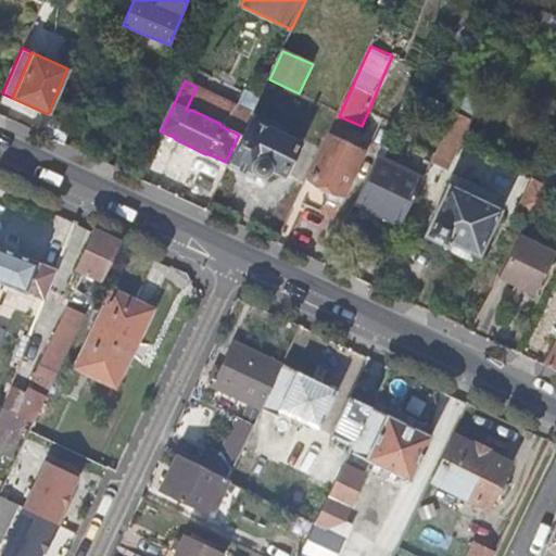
[(454,113),(471,121),(483,96),(466,87),(454,113)]
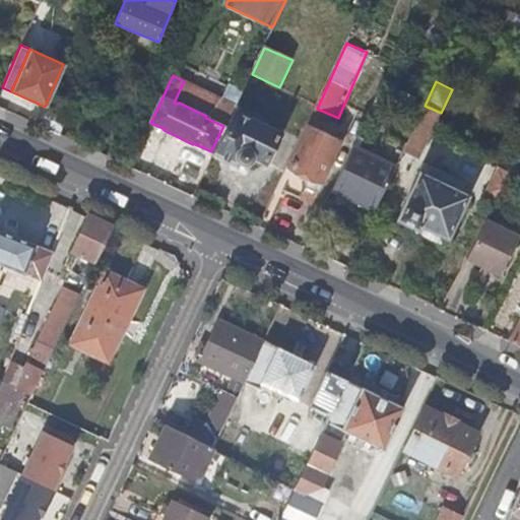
[(425,106),(400,154),(415,157),(427,135),(429,136),(441,113),(425,106)]
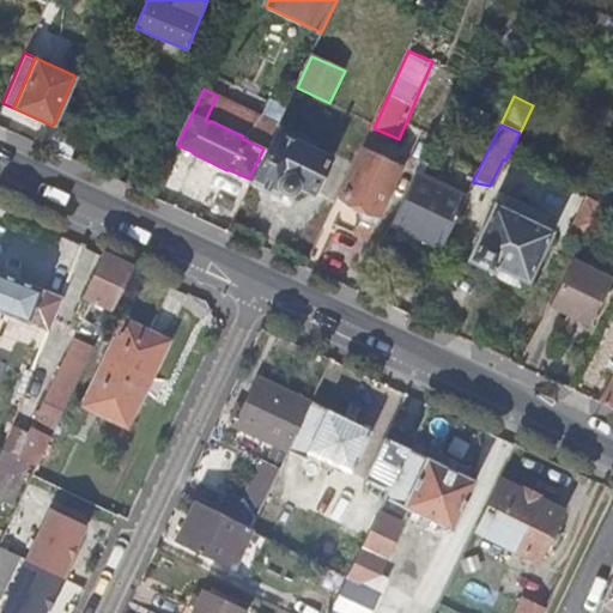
[(43,149),(68,161),(78,137),(77,137),(53,126),(43,149)]
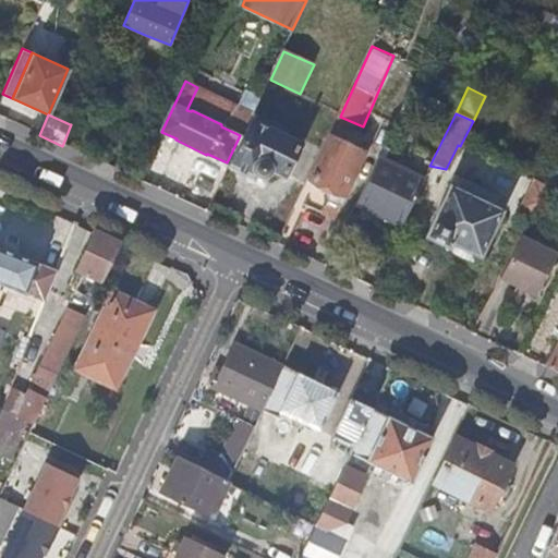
[(253,114),(229,166),(253,177),(259,164),(283,174),(298,145),(283,137),(287,131),(253,114)]
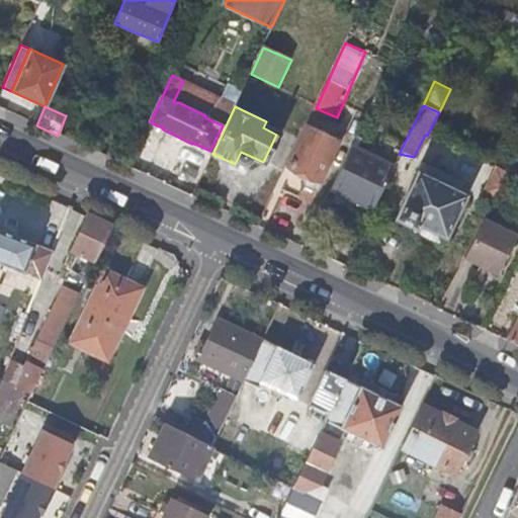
[(305,125),(274,187),(296,198),(303,186),(305,188),(312,191),(316,189),(338,141),(305,125)]
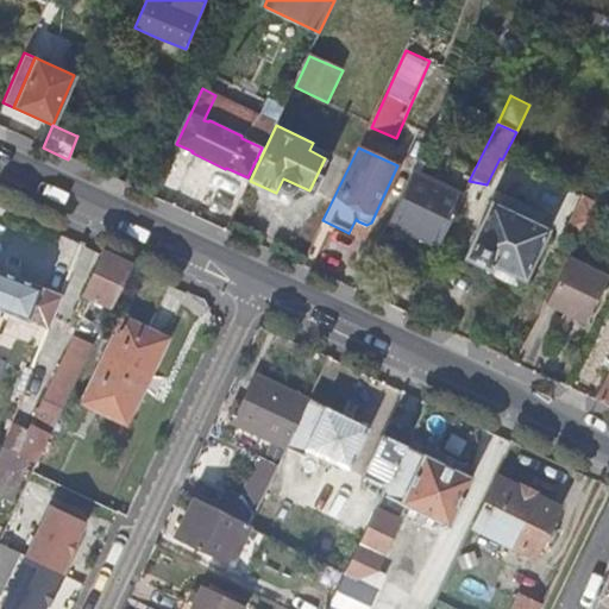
[(381,237),(431,261),(453,212),(403,188),(381,237)]
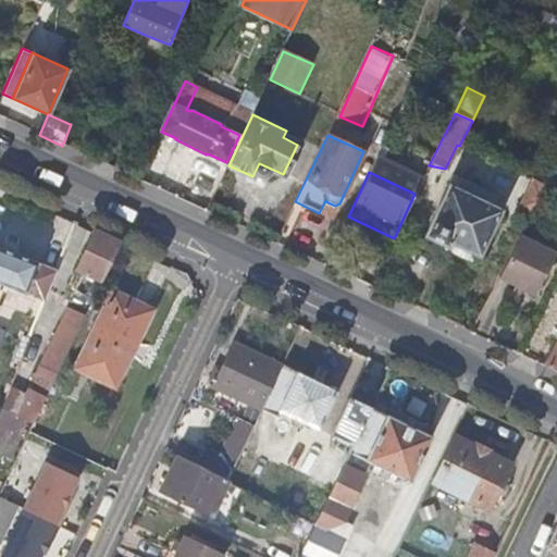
[(520,208),(531,213),(544,187),(533,182),(520,208)]
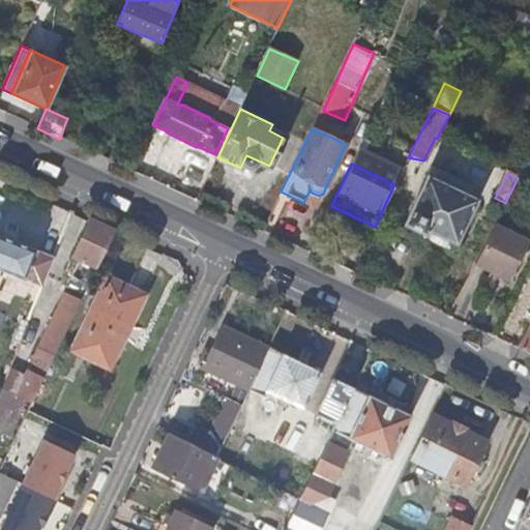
[(428,177),(404,225),(424,235),(428,231),(455,244),(477,201),(428,177)]
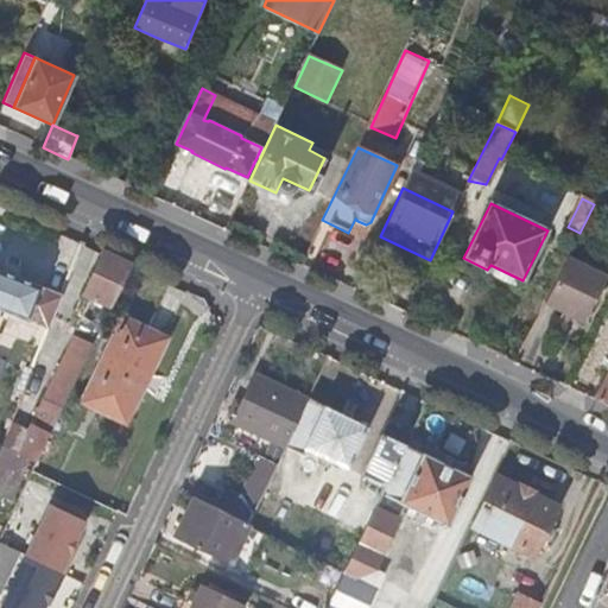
[(112,308),(131,266),(103,254),(84,293),(112,308)]
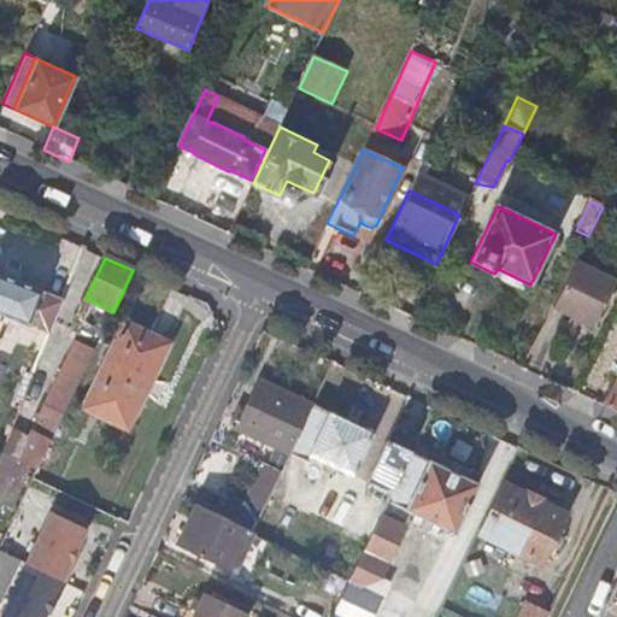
[(575,263),(552,310),(592,329),(615,282),(575,263)]
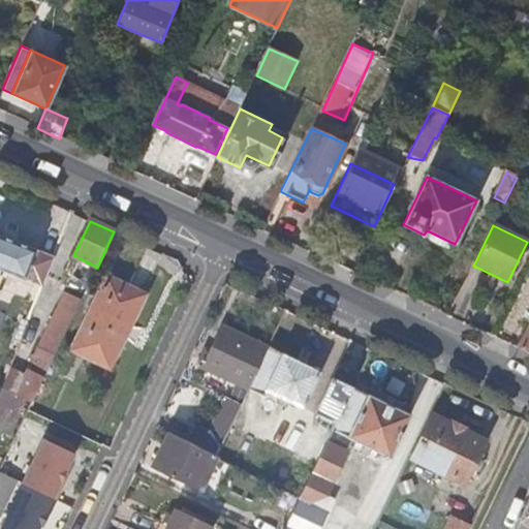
[(0,269),(43,286),(55,257),(0,235),(0,269)]
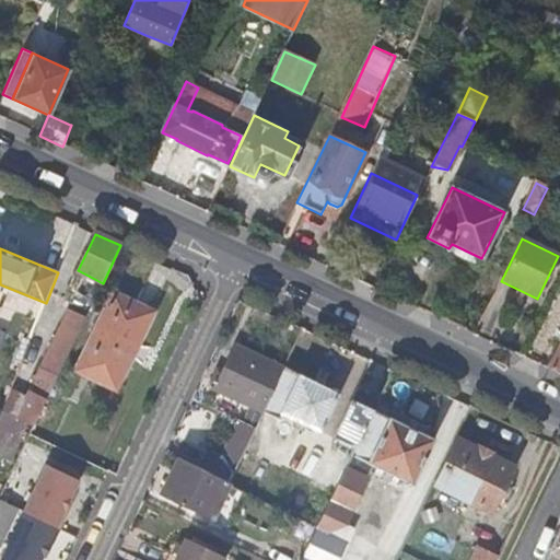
[(114,292),(76,371),(116,391),(154,312),(114,292)]
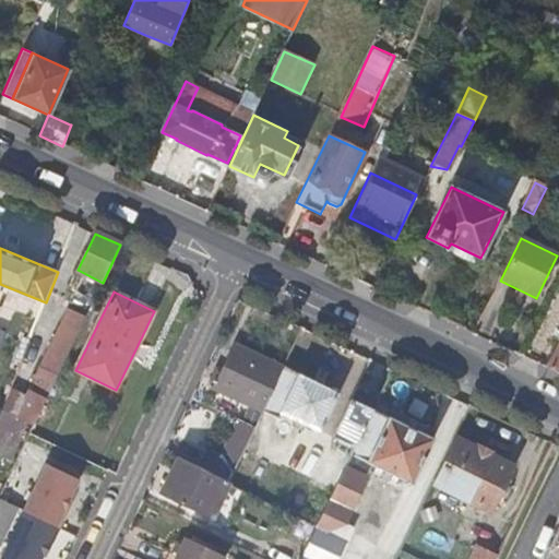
[(63,364),(85,318),(69,309),(26,399),(10,392),(0,416),(0,454),(14,460),(27,421),(34,425),(63,364)]
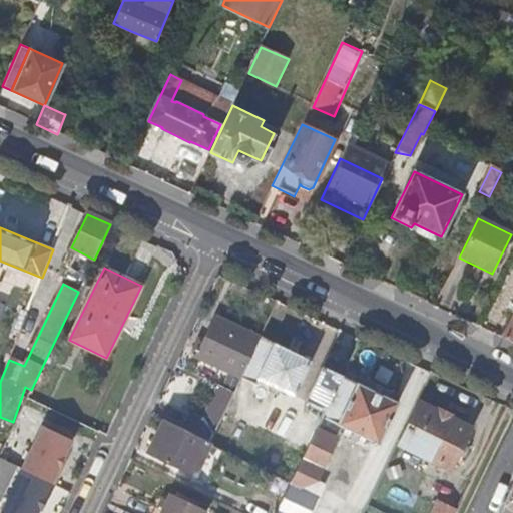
[(512,318),(502,339),(512,343),(512,318)]
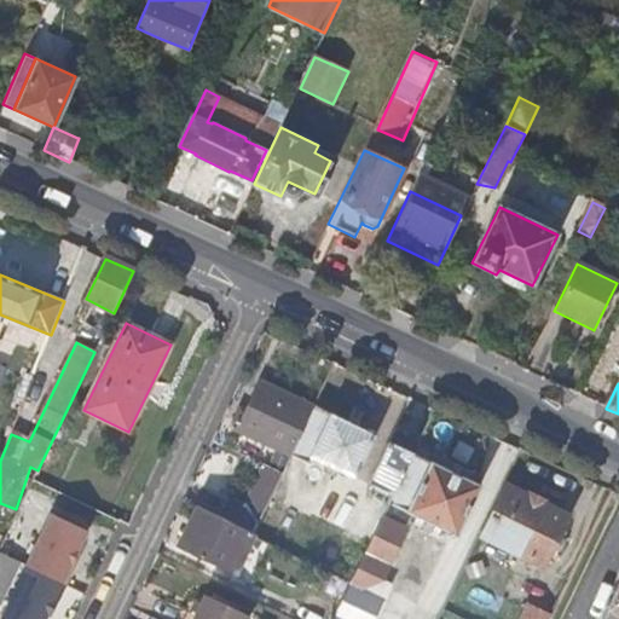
[(237,431),(285,453),(308,406),(260,385),(237,431)]
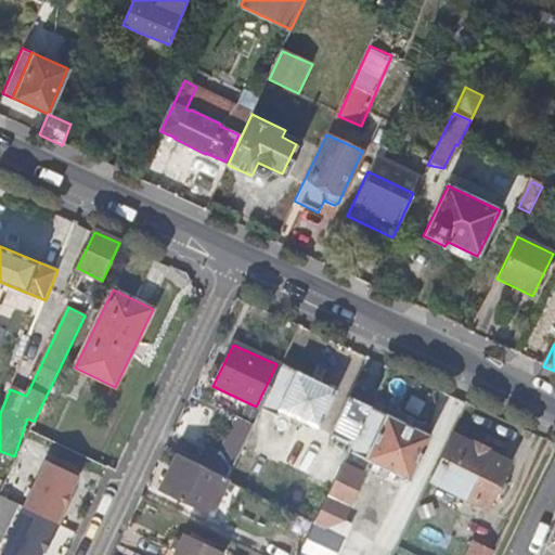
[(261,409),(282,366),(276,364),(256,407),(261,409)]
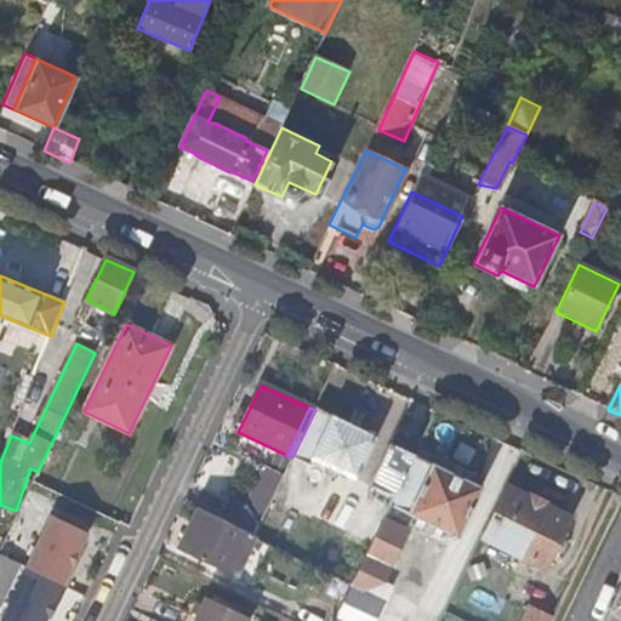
[(376,438),(317,409),(315,410),(292,457),(311,466),(314,460),(357,479),(376,438)]
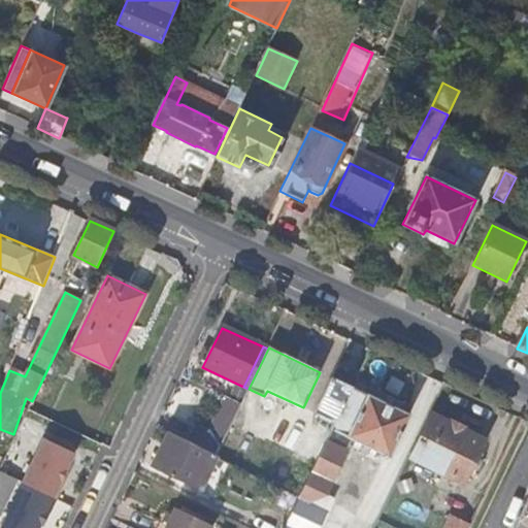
[(336,423),(353,388),(333,377),(317,414),(336,423)]
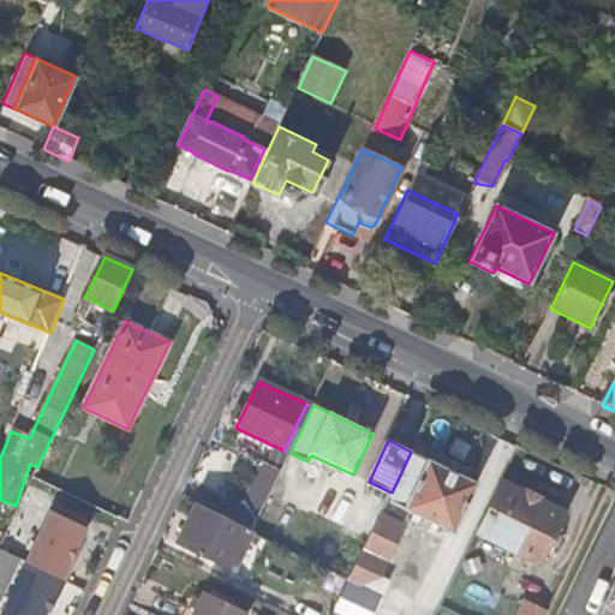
[(478,484),(411,452),(392,493),(387,501),(412,513),(454,533),(478,484)]
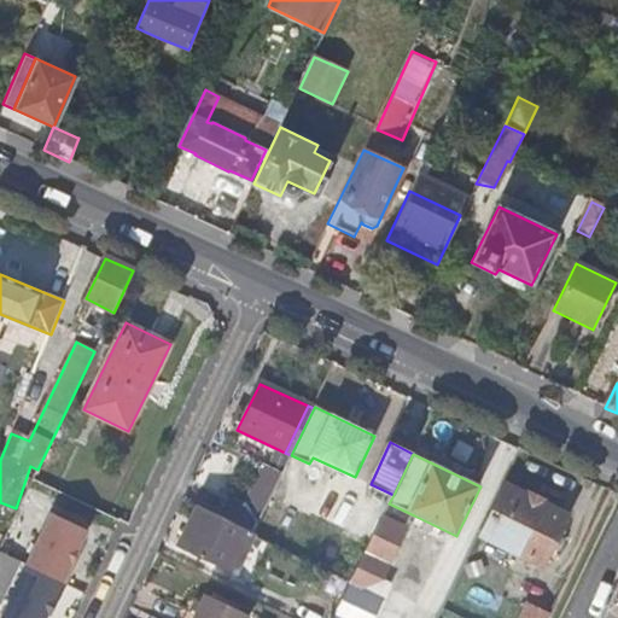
[(260,522),(270,499),(289,461),(275,455),(246,514),(260,522)]
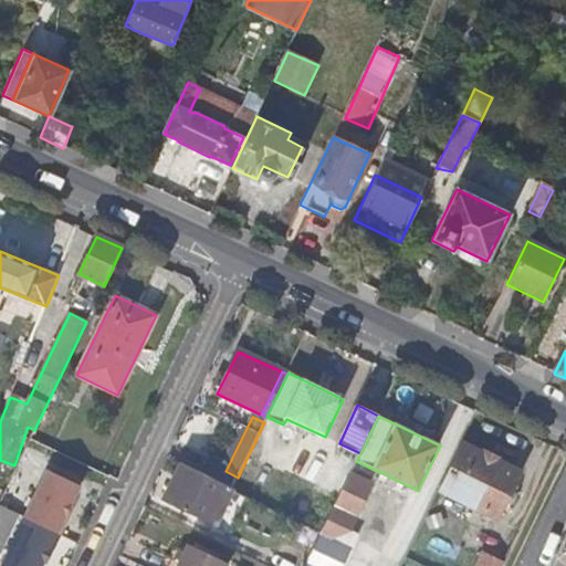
[(478,453),(460,446),(439,490),(502,521),(524,477),(503,467),(478,453)]
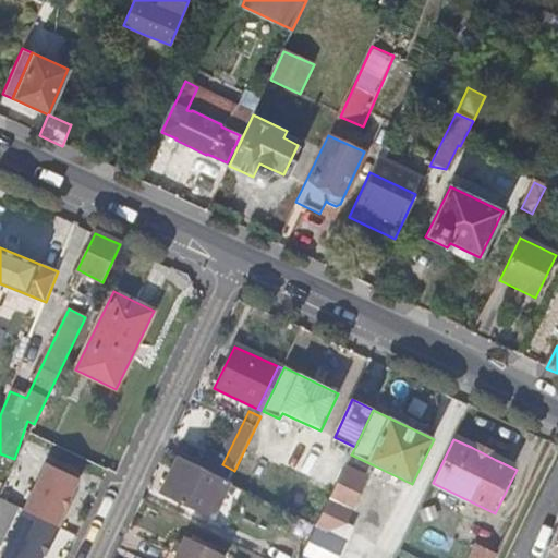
[(368,476),(374,465),(351,455),(346,465),(368,476)]
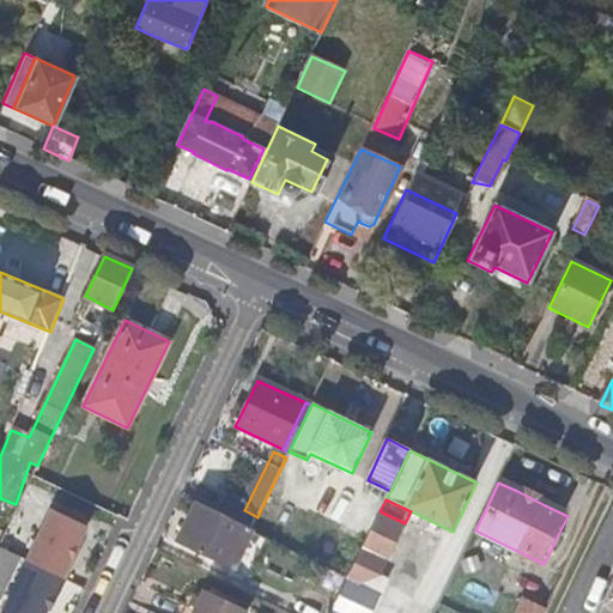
[(225,517),(194,502),(175,544),(230,570),(250,528),(225,517)]
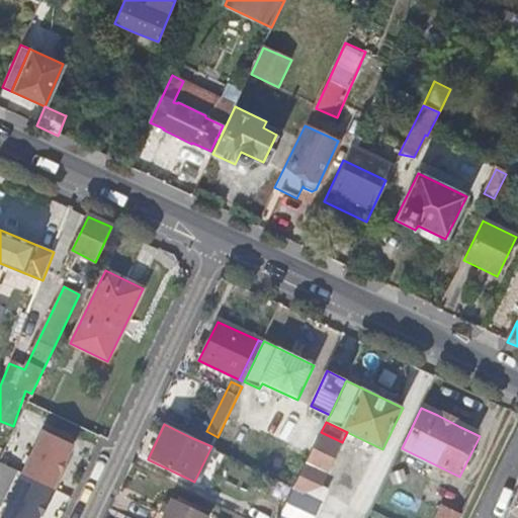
[(211,446),(212,447),(218,437),(206,431),(195,426),(190,437),(211,446)]
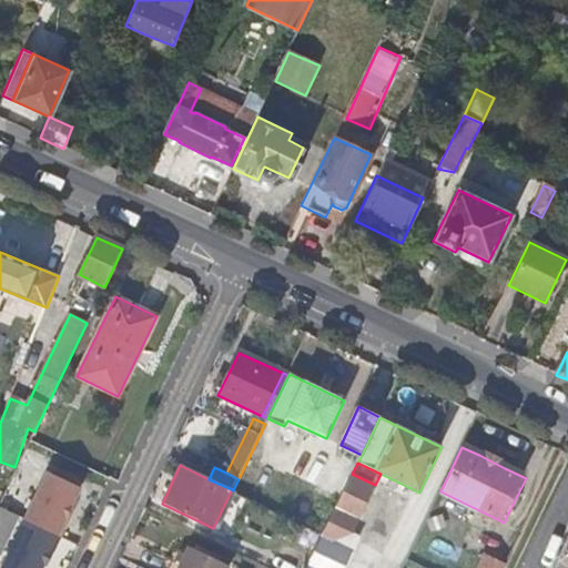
[(49,474),(3,567),(44,567),(82,490),(49,474)]
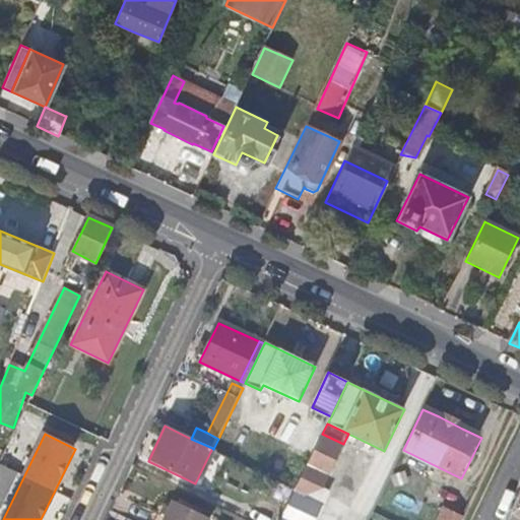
[(281,519),(306,519),(300,517),(309,500),(321,492),(343,444),(322,434),(296,491),(281,519)]
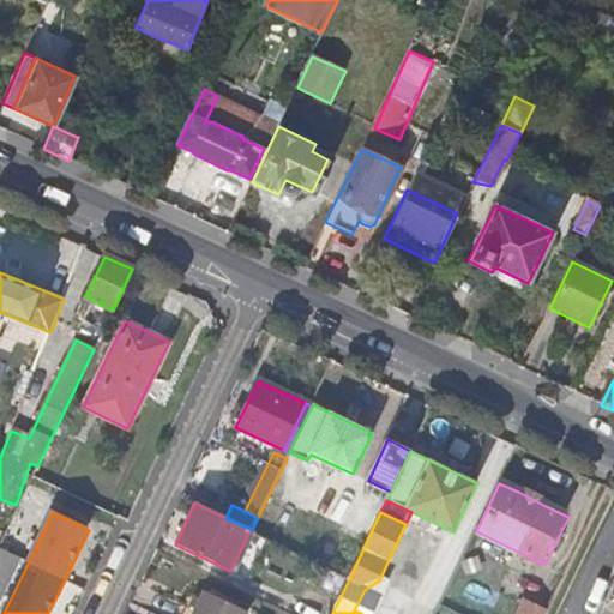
[(0,596),(4,597),(17,554),(0,548),(0,596)]
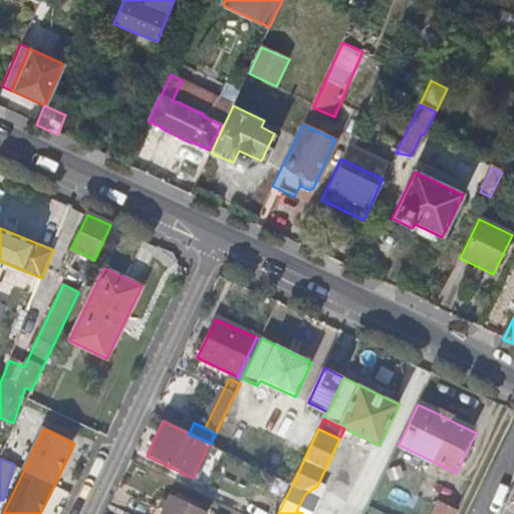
[(249,513),(278,513),(292,485),(268,474),(249,513)]
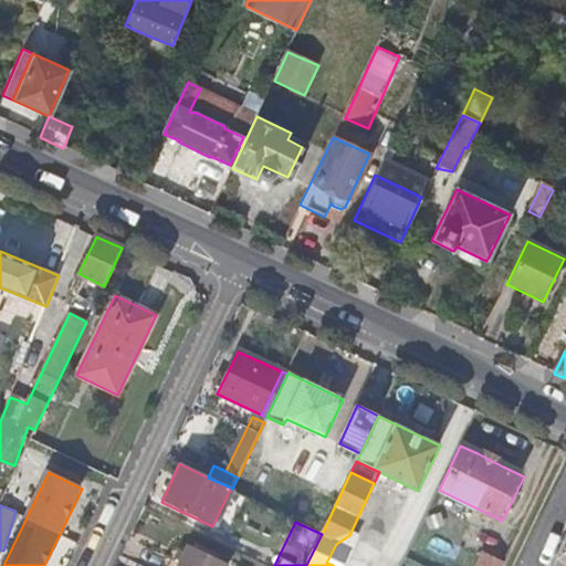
[(565,565),(565,536),(552,565),(565,565)]
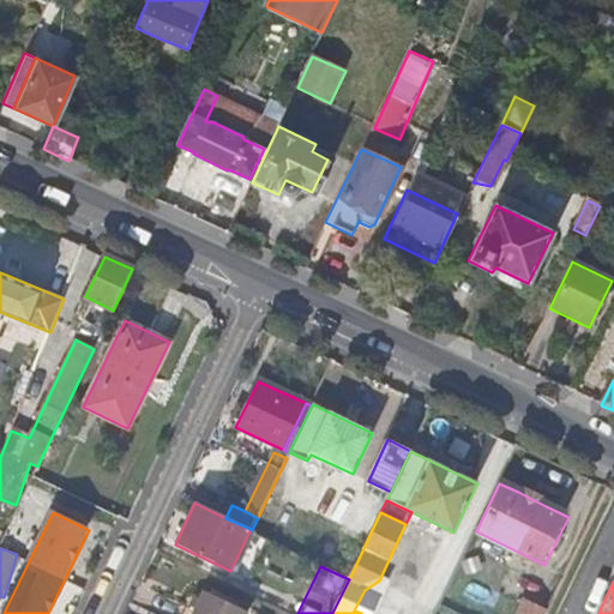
[(211,613),(220,599),(205,591),(192,613),(211,613)]
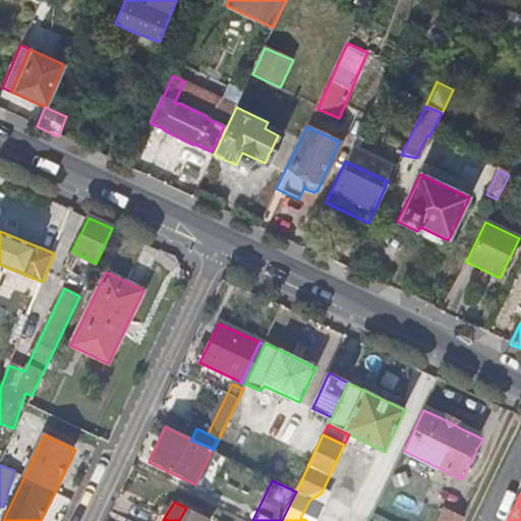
[(179,520),(209,520),(211,519),(186,508),(179,520)]
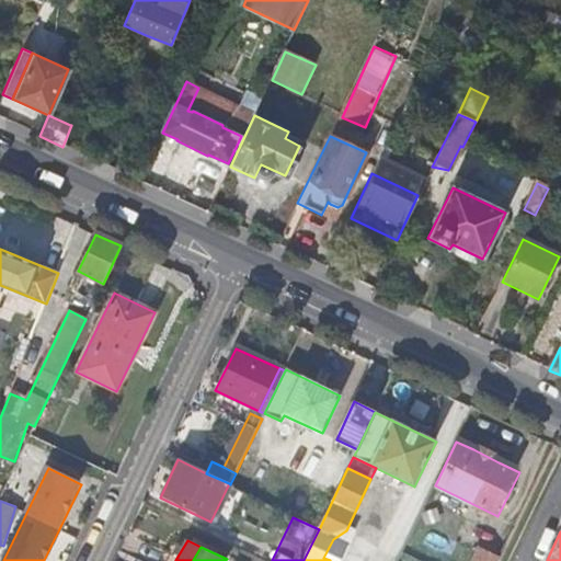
[(478,550),(471,560),(496,560),(499,560),(478,550)]
